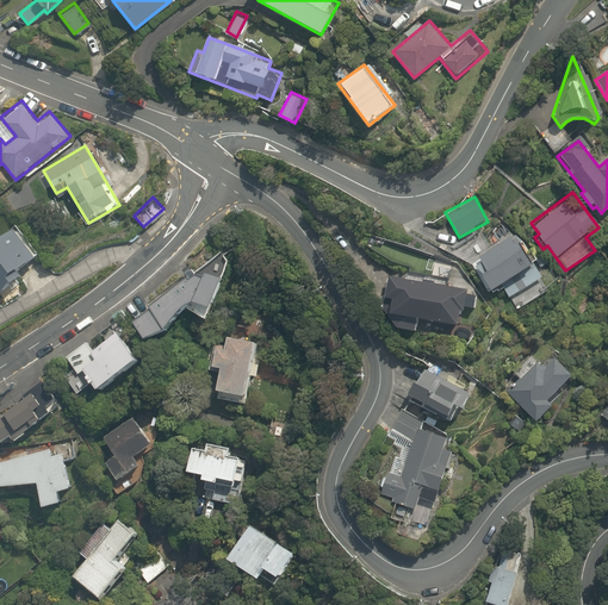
[(16,272),(33,259),(12,230),(0,238),(0,294),(20,279),(16,272)]
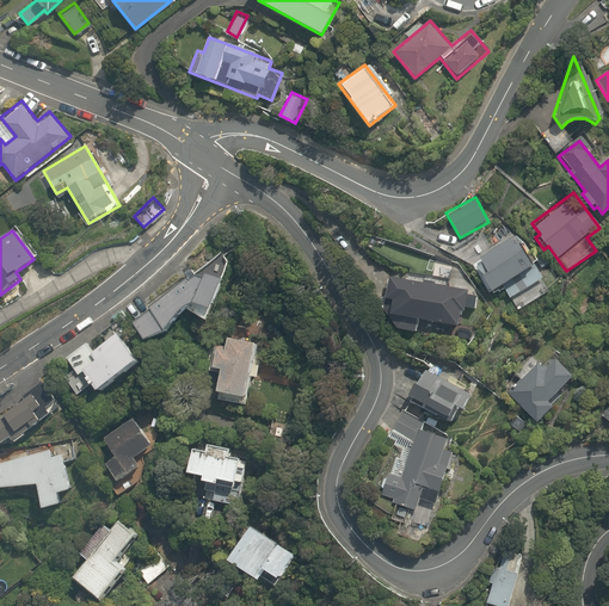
[(511,239),(473,263),(492,292),(502,286),(509,298),(537,279),(542,277),(521,242),(516,246),(511,239)]
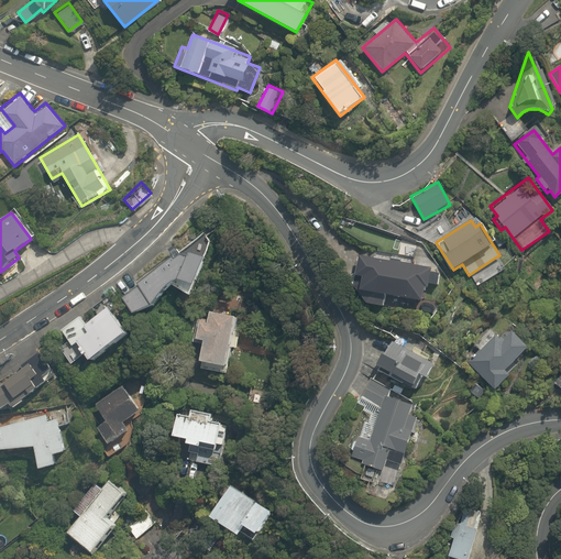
[(189,306),(210,240),(204,231),(122,294),(140,317),(176,288),(189,306)]
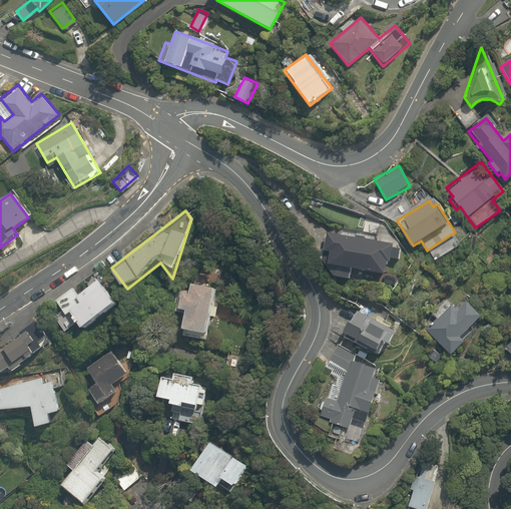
[(391,239),(326,229),(321,264),(332,265),(330,275),(348,278),(350,268),(386,273),(387,262),(396,264),(399,245),(390,244),(391,239)]
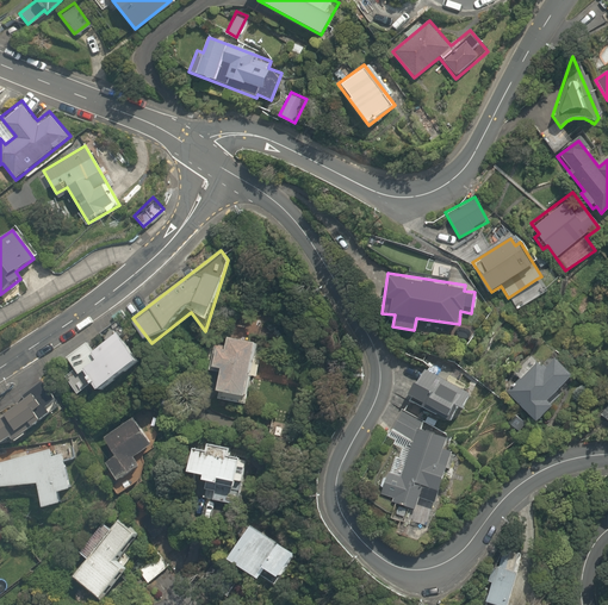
[(85,370),(101,393),(141,366),(117,331),(90,350),(97,361),(85,370)]
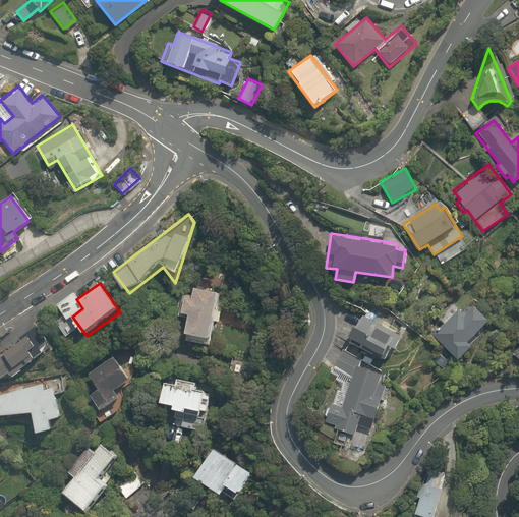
[(180,304),(174,303),(173,313),(188,316),(185,336),(209,339),(212,320),(219,320),(221,304),(214,303),(216,293),(191,290),(191,295),(181,293),(180,304)]
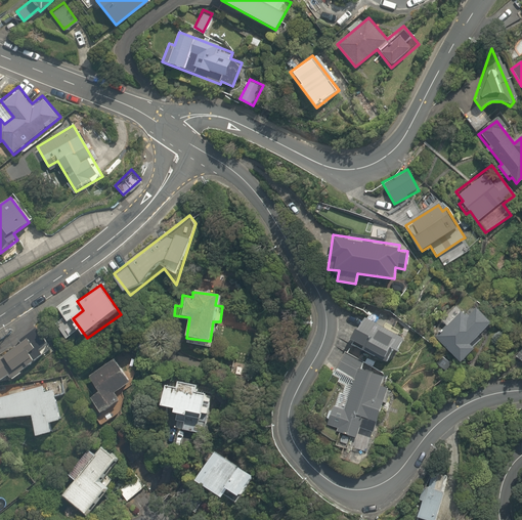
[(472,344),(491,322),(473,306),(467,313),(454,302),(441,317),(446,322),(437,333),(444,339),(440,343),(463,363),(476,348),(472,344)]
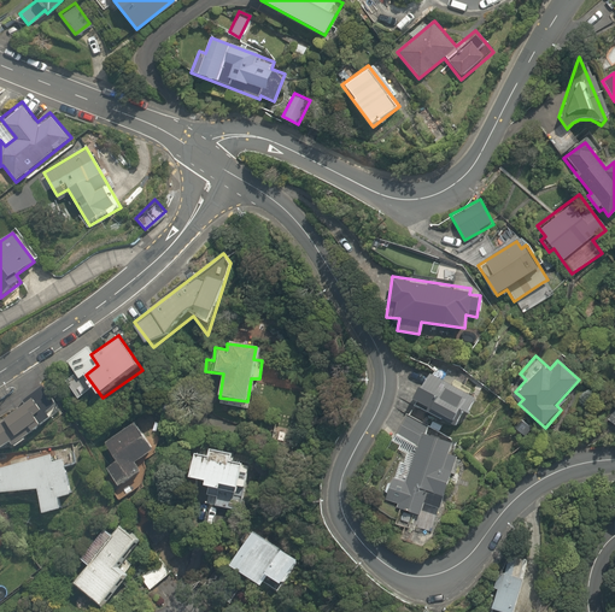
[(427,407),(425,411),(432,416),(434,411),(456,424),(464,411),(468,413),(478,400),(428,370),(411,396),(427,407)]
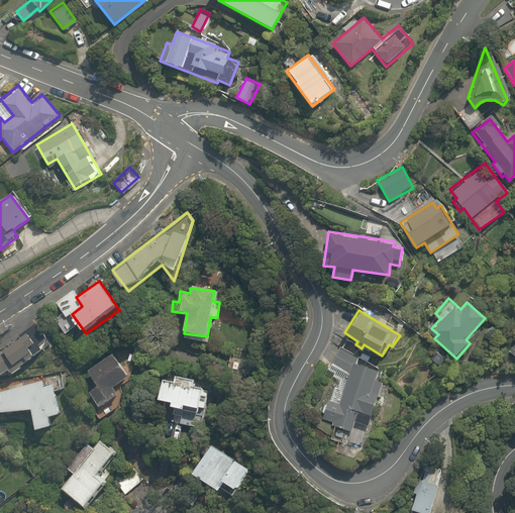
[(18,336),(20,338),(0,353),(0,377),(8,371),(12,376),(36,356),(30,348),(44,336),(34,323),(18,336)]
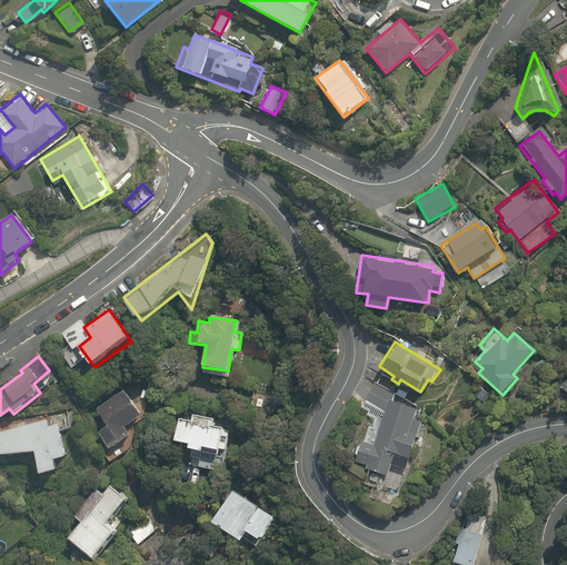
[(123,427),(142,416),(122,386),(96,404),(108,422),(95,430),(108,453),(130,438),(123,427)]
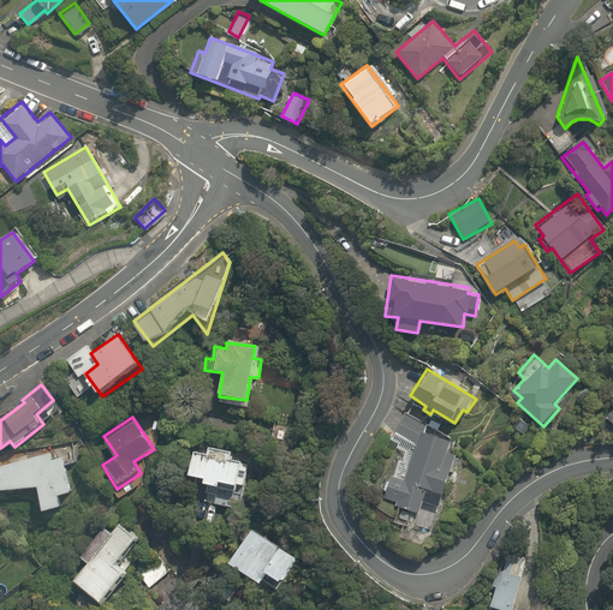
[(420,498),(435,504),(453,453),(446,450),(450,440),(420,429),(416,441),(403,479),(390,476),(382,497),(394,501),(393,506),(415,513),(420,498)]
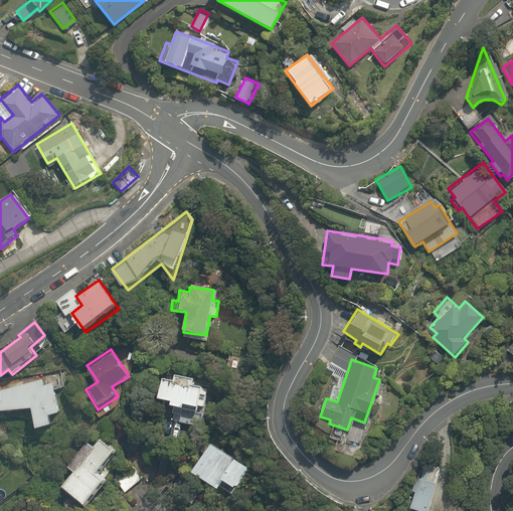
[(192,384),(193,377),(174,374),(173,380),(162,378),(158,400),(172,403),(172,406),(185,409),(185,405),(200,408),(204,386),(192,384)]
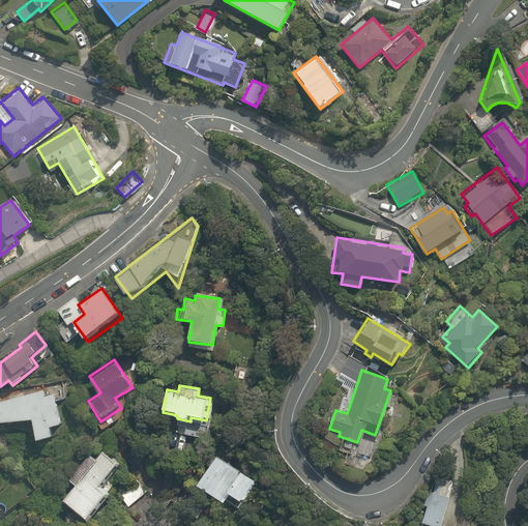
[(39,443),(54,439),(51,430),(61,428),(52,387),(0,400),(0,424),(33,420),(39,443)]
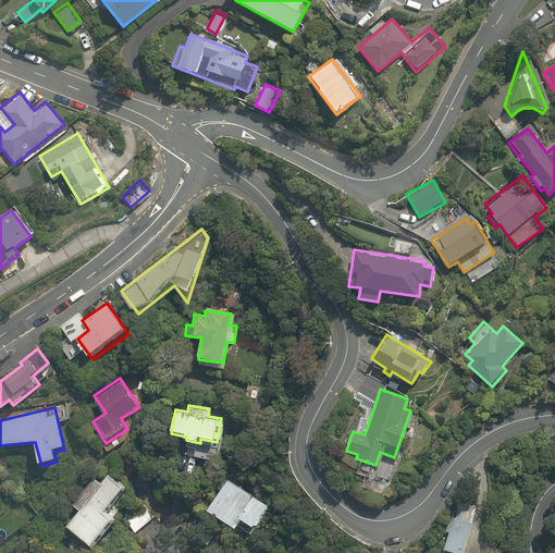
[(81,511),(68,527),(93,547),(112,520),(106,515),(126,487),(109,474),(100,484),(90,478),(71,503),(81,511)]
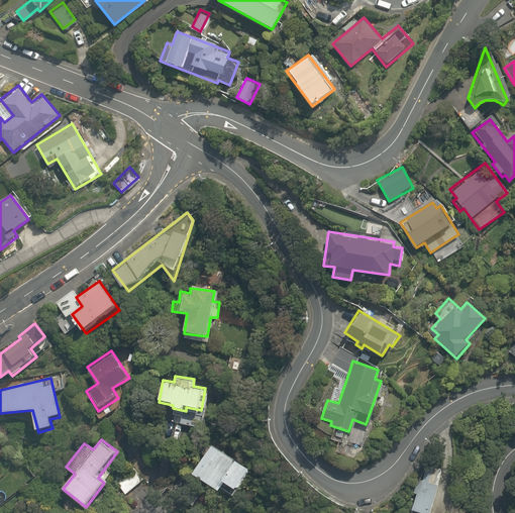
[(233,491),(249,469),(213,443),(193,474),(218,492),(223,484),(233,491)]
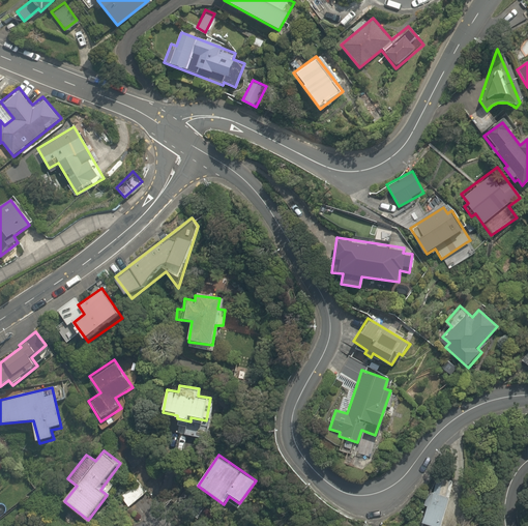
[(127,503),(146,489),(134,474),(116,489),(127,503)]
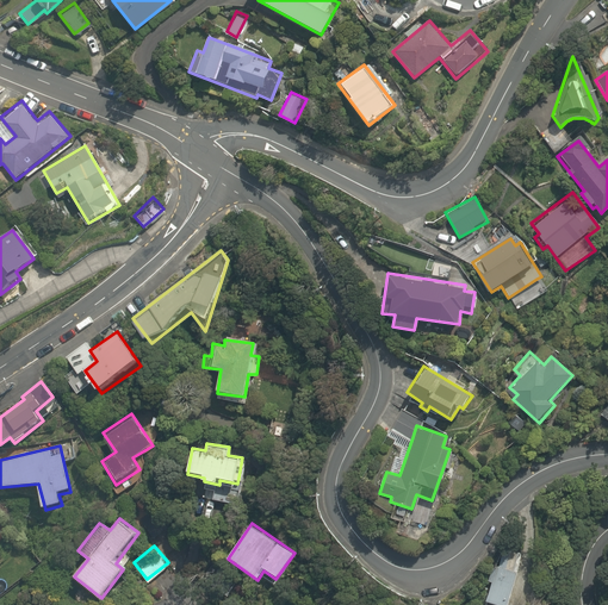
[(495,604),(504,604),(514,571),(495,566),(485,603),(495,604)]
